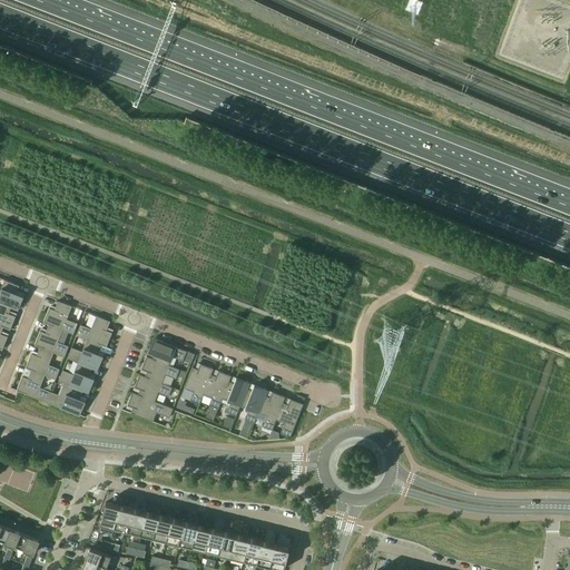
[(16,293),(19,285),(5,279),(0,290),(0,302),(11,306),(18,310),(23,296),(16,293)]
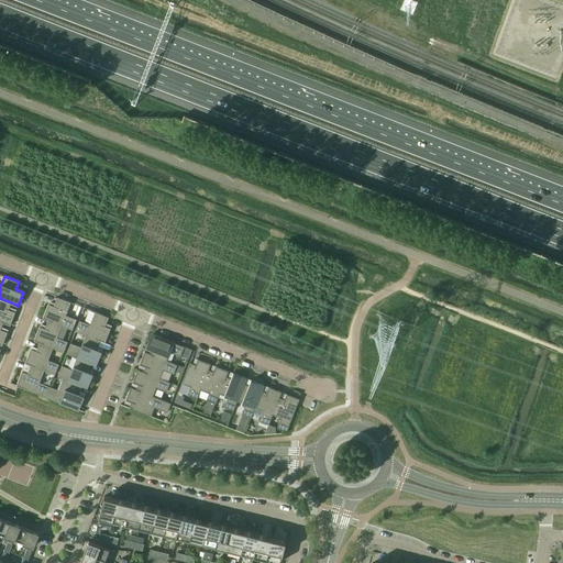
[(76,319),(66,315),(70,302),(57,297),(54,306),(48,304),(43,318),(47,320),(48,320),(62,326),(72,330),(76,319)]
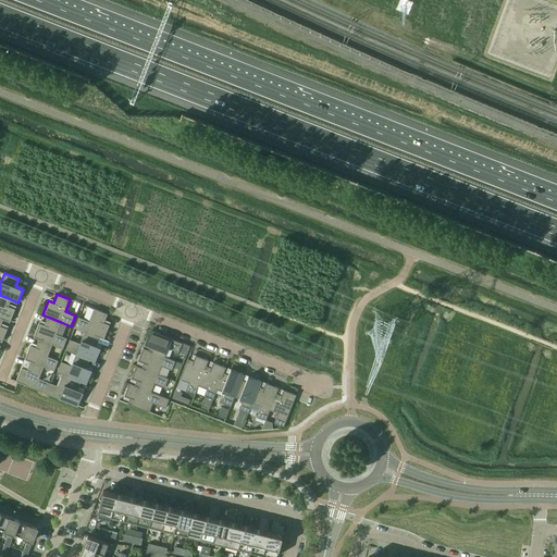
[(15,309),(8,306),(11,299),(0,295),(0,318),(3,319),(10,322),(15,309)]
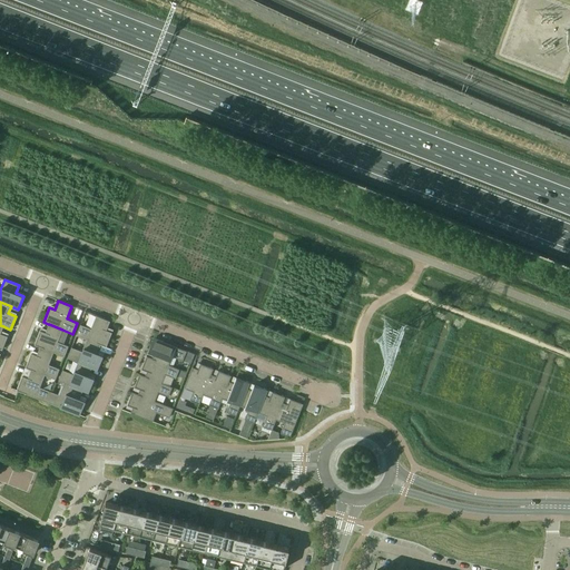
[(106,330),(110,321),(96,315),(91,328),(80,324),(76,335),(88,340),(100,344),(106,346),(111,332),(106,330)]
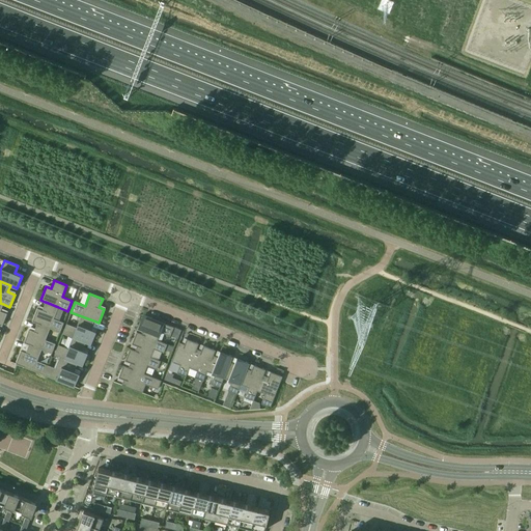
[(58,307),(46,302),(45,302),(43,310),(37,308),(32,322),(36,324),(37,323),(50,328),(59,332),(63,322),(54,318),(58,307)]
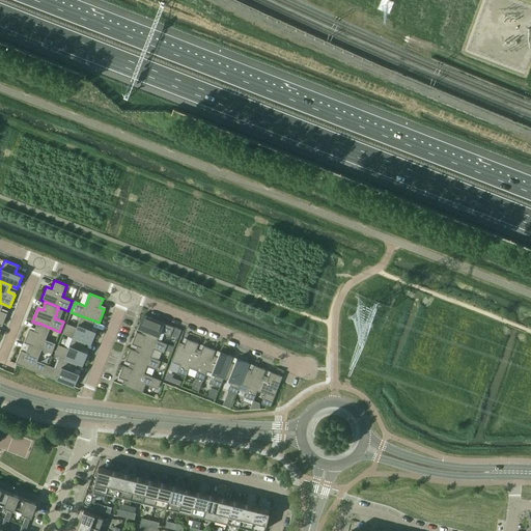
[(170,336),(173,327),(143,315),(138,327),(143,329),(141,334),(157,340),(158,340),(161,332),(170,336)]
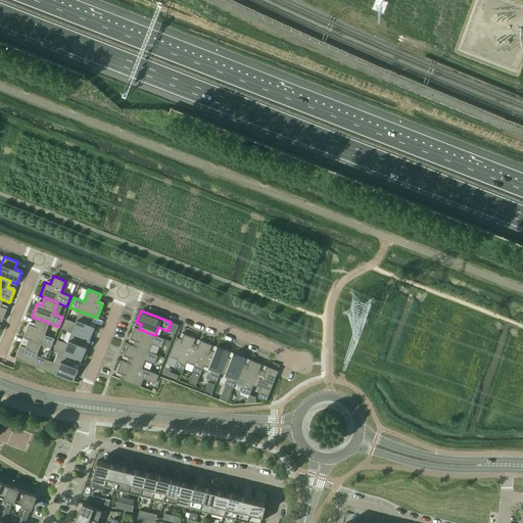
[(92,316),(81,312),(77,323),(65,319),(61,328),(72,332),(84,336),(84,337),(89,339),(94,326),(89,324),(92,316)]
